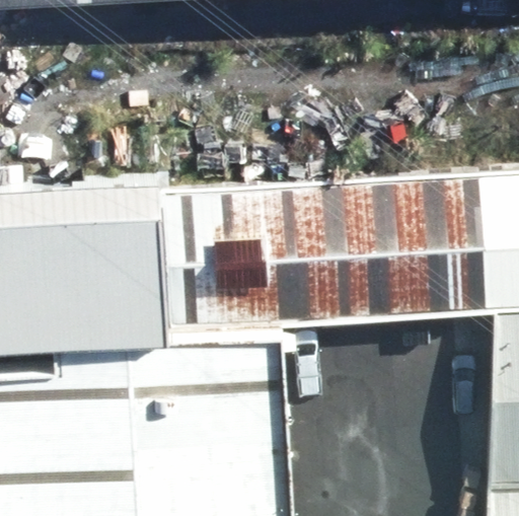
[(518,171),(162,189),(172,345),(281,338),(486,325),(518,322),(518,171)]
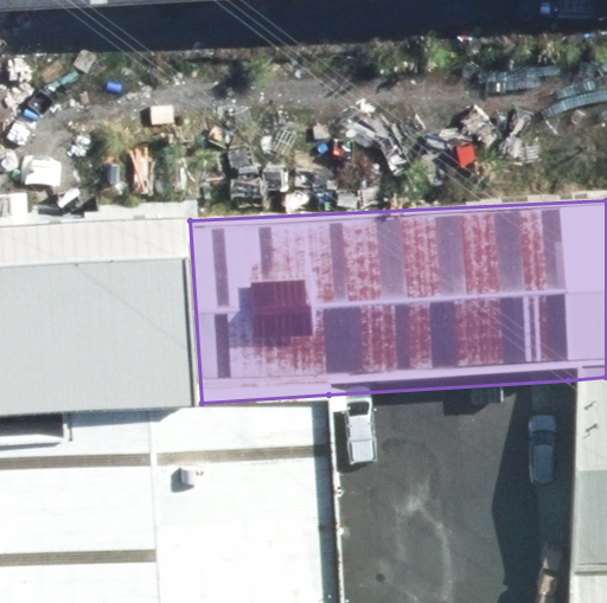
[(190,220),(0,231),(0,415),(202,403),(190,220)]
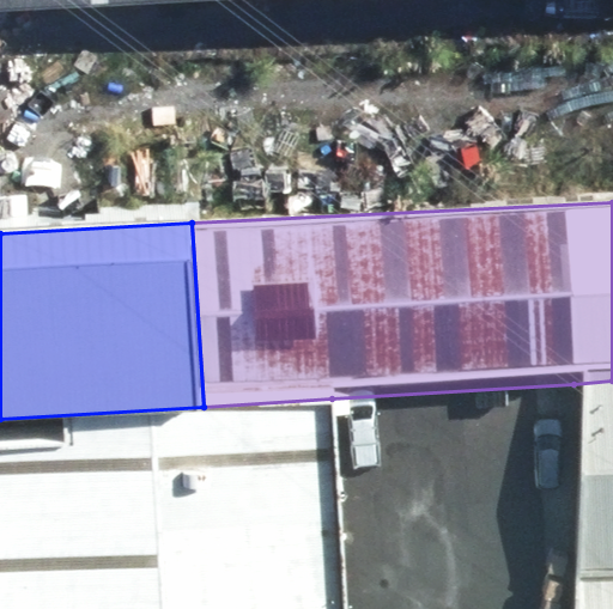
[(612,381),(574,384),(575,583),(612,580),(612,381)]
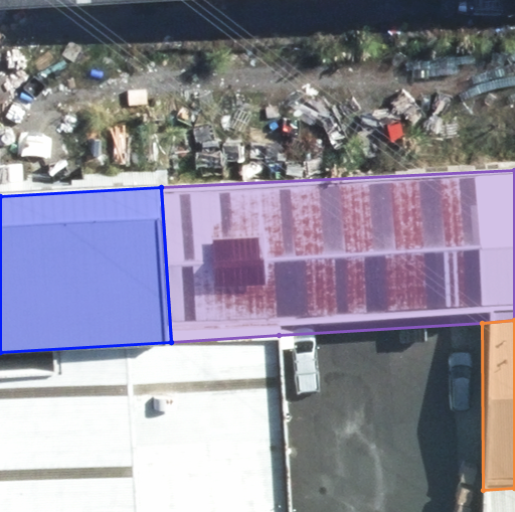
[(287,511),(279,335),(171,342),(0,352),(0,511),(287,511)]
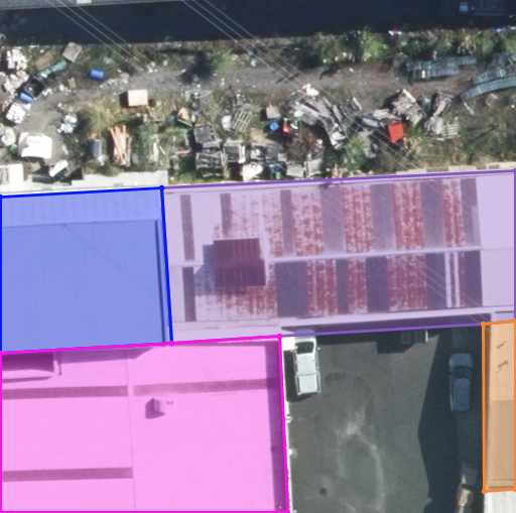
[(515,512),(515,489),(484,491),(484,512),(515,512)]
